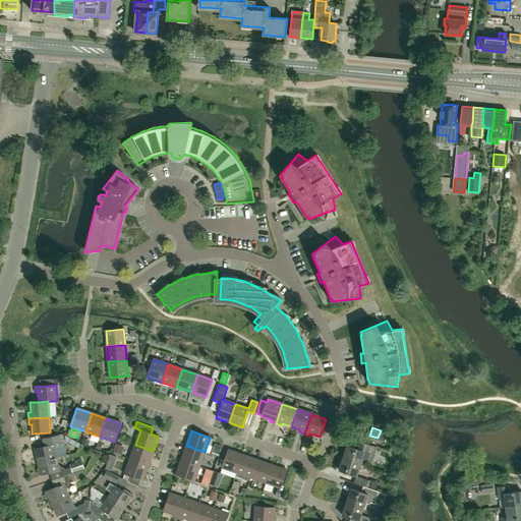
[(57,458),(54,444),(63,442),(61,433),(43,439),(45,446),(35,449),(38,462),(57,458)]
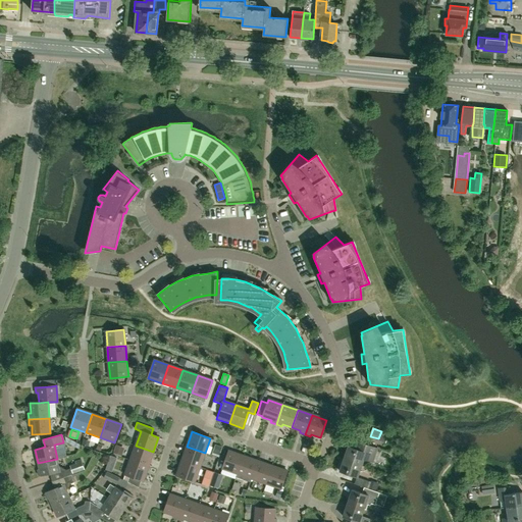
[(372,463),(377,449),(354,440),(352,449),(348,447),(344,459),(362,466),(364,460),(372,463)]
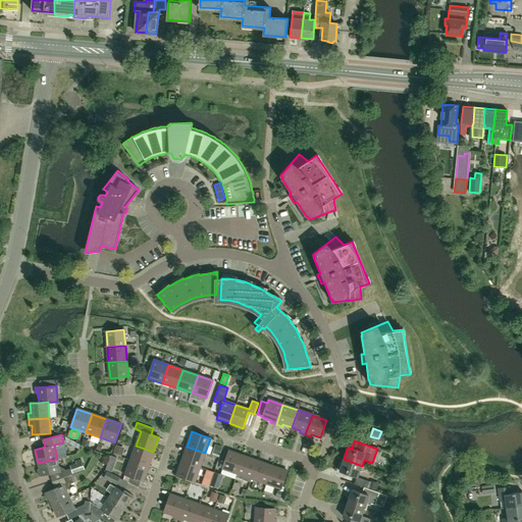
[(131,460),(148,466),(153,452),(136,446),(131,460)]
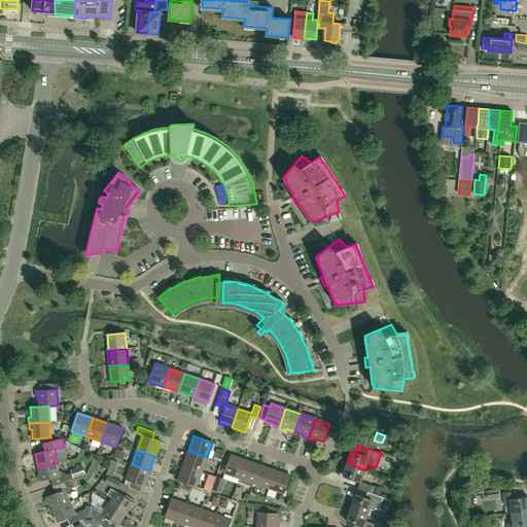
[(202,472),(207,457),(188,451),(183,465),(202,472)]
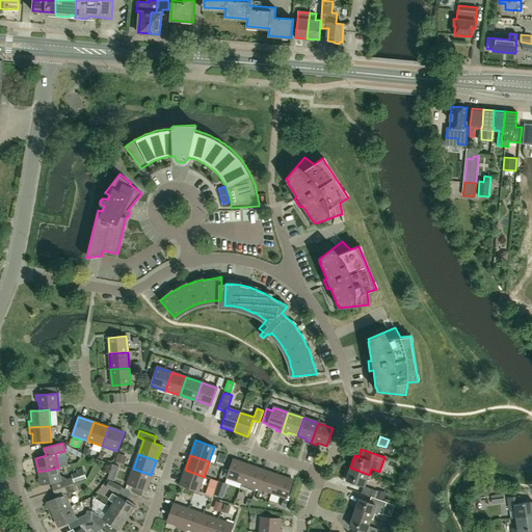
[(242,482),(248,464),(233,459),(227,477),(242,482)]
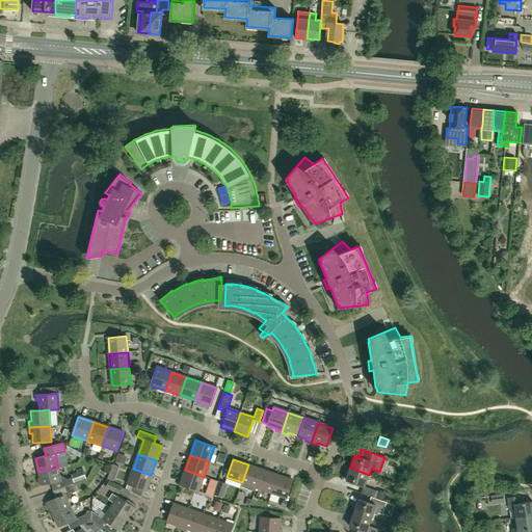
[(257,487),(263,470),(248,464),(242,482),(240,486),(255,491),(257,487)]
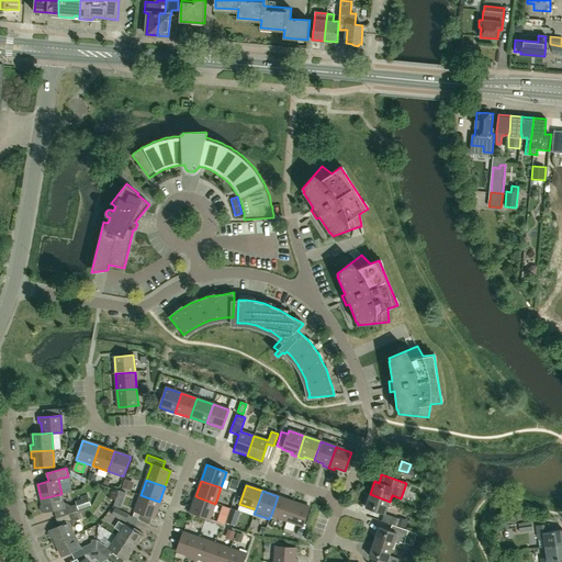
[(64,502),(62,494),(41,498),(42,504),(40,506),(41,512),(44,512),(44,513),(65,508),(64,502)]
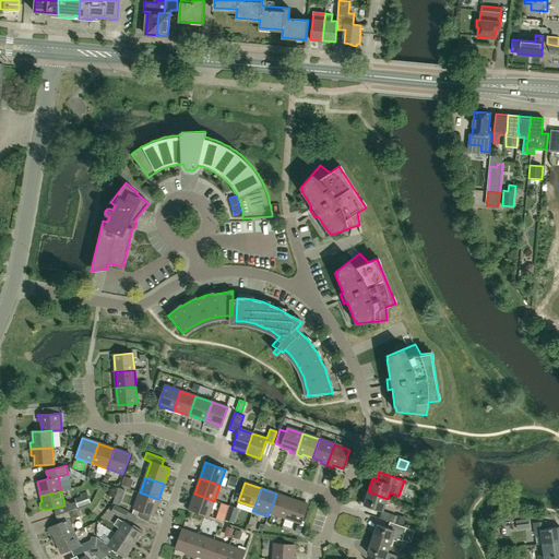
[(382,512),(388,499),(368,491),(363,506),(377,510),(381,512),(382,512)]
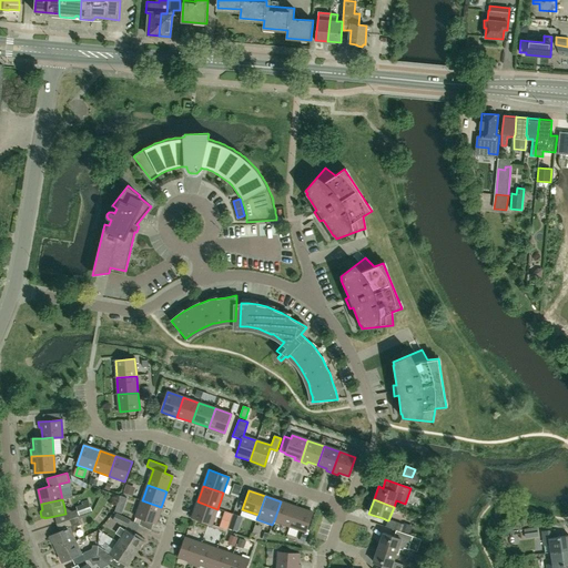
[(92,511),(88,500),(81,503),(82,505),(75,507),(79,516),(92,511)]
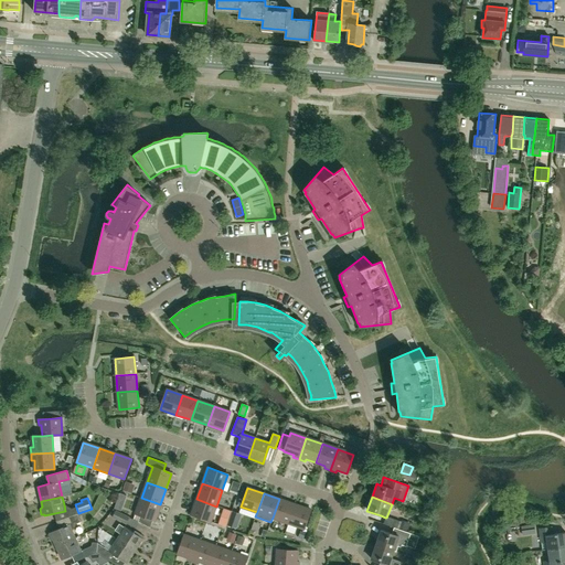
[(155,521),(160,504),(141,498),(136,514),(155,521)]
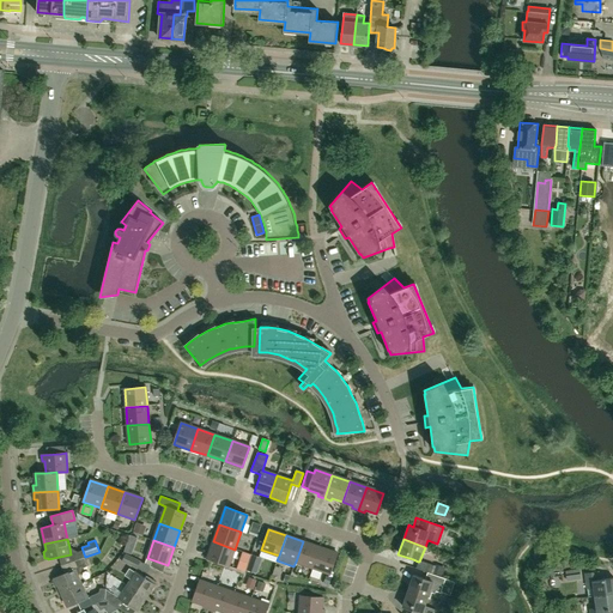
[(229,566),(235,550),(213,541),(207,559),(229,566)]
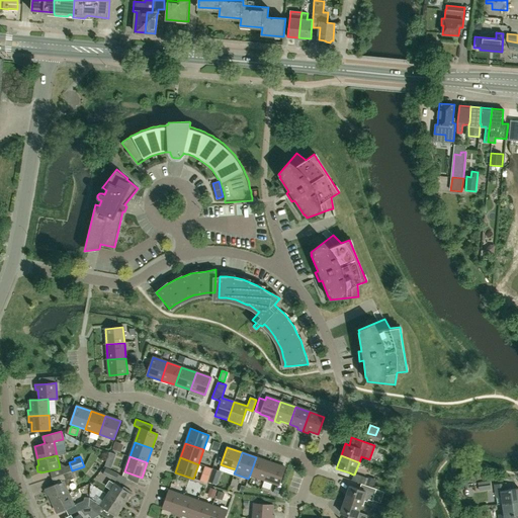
[(264,480),(270,462),(256,457),(250,475),(264,480)]
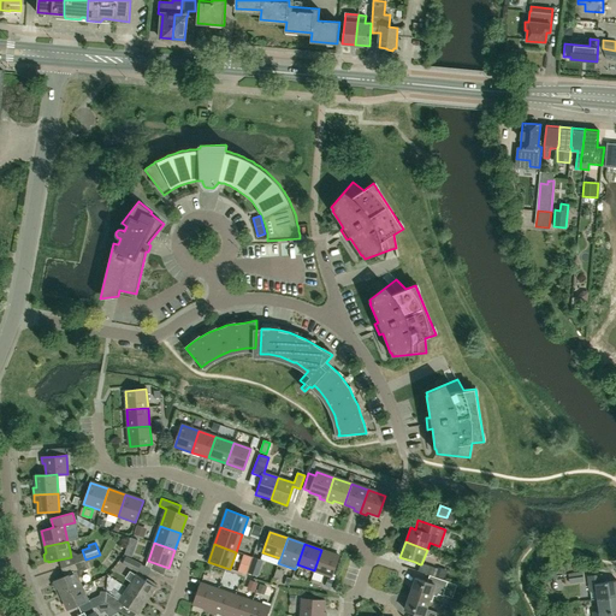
[(321,550),(314,570),(332,578),(339,556),(321,550)]
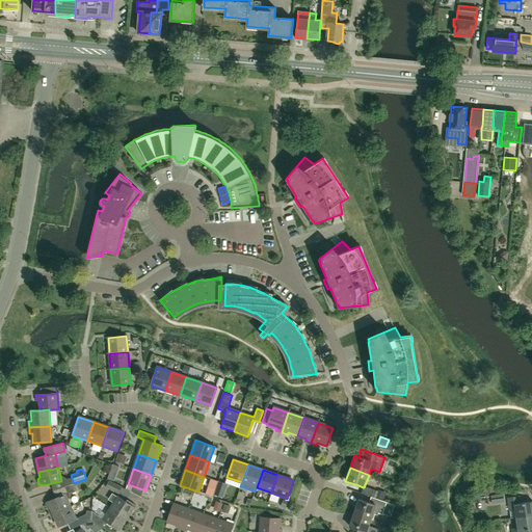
[(109,480),(105,487),(118,494),(122,487),(123,486),(109,480)]
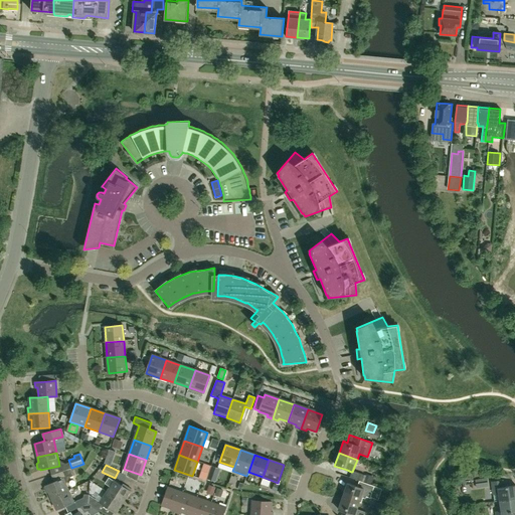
[(209,472),(217,475),(219,469),(211,466),(209,472)]
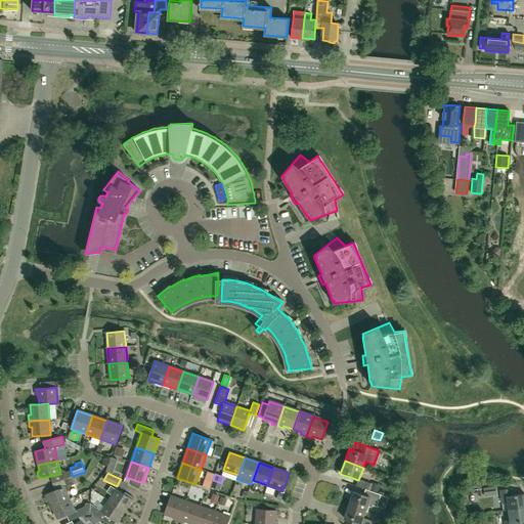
[(64,486),(67,485),(70,484),(71,486),(74,484),(71,477),(52,483),(55,490),(46,493),(46,494),(45,496),(47,500),(49,500),(51,507),(70,498),(64,486)]
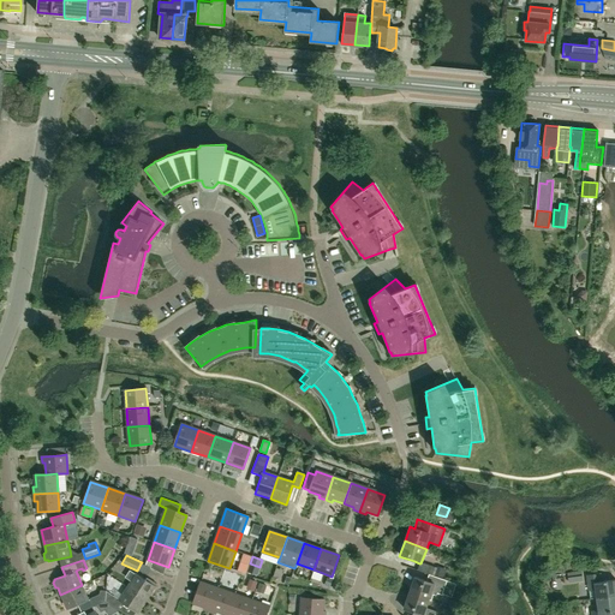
[(257,575),(260,567),(250,563),(248,572),(257,575)]
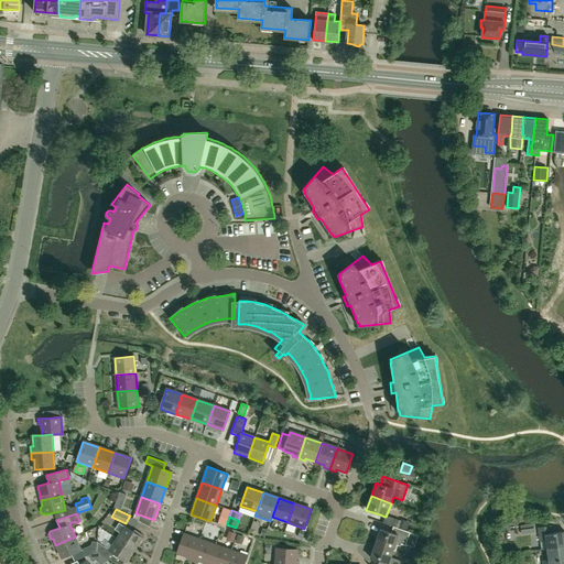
[(382,523),(393,527),(396,528),(399,529),(407,531),(410,521),(401,519),(400,521),(386,517),(384,517),(382,523)]
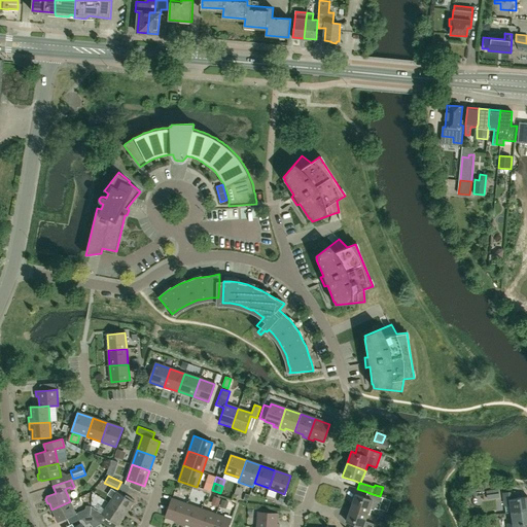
[(109,503),(126,515),(134,502),(133,502),(135,500),(127,495),(126,496),(125,495),(125,496),(116,492),(112,489),(108,495),(112,498),(109,503)]
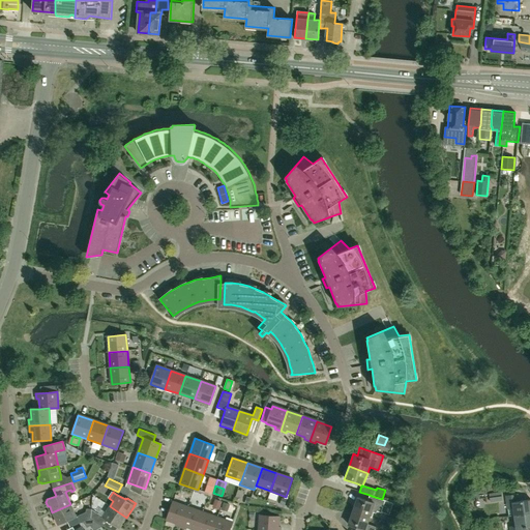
[(375,497),(372,496),(370,495),(367,501),(357,498),(353,511),(370,517),(372,518),(374,512),(376,513),(377,511),(381,513),(385,500),(382,499),(375,497)]
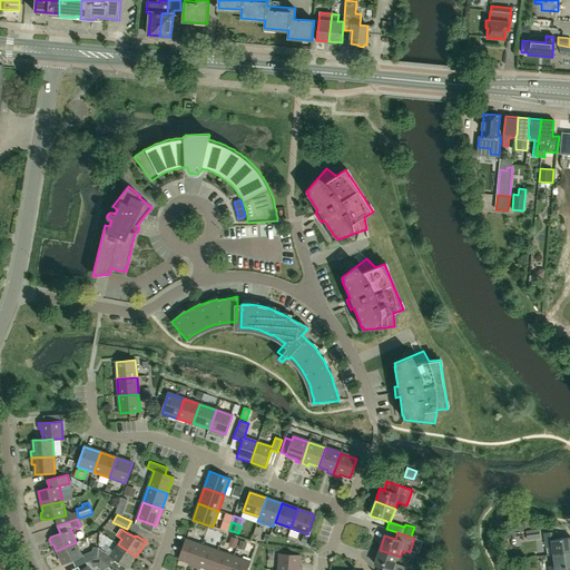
[(552,554),(569,552),(569,538),(558,540),(557,532),(544,533),(547,556),(552,554)]
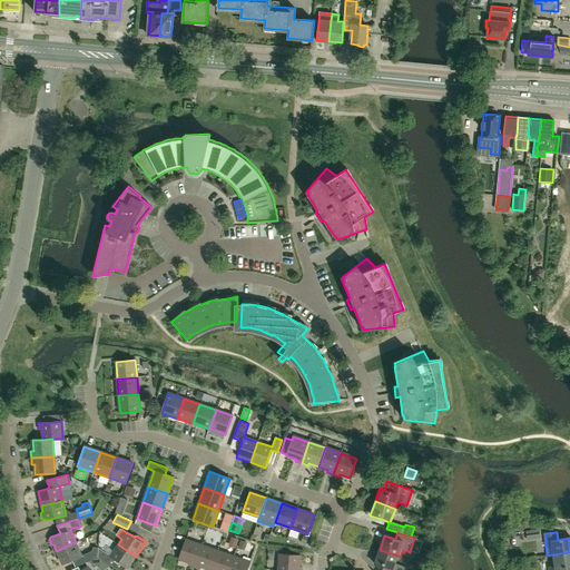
[(194,567),(202,546),(186,540),(179,559),(189,562),(189,566),(194,567)]
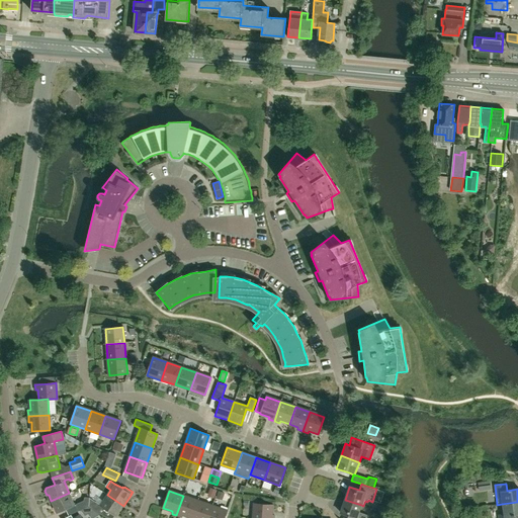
[(69,493),(51,501),(57,513),(75,506),(69,493)]
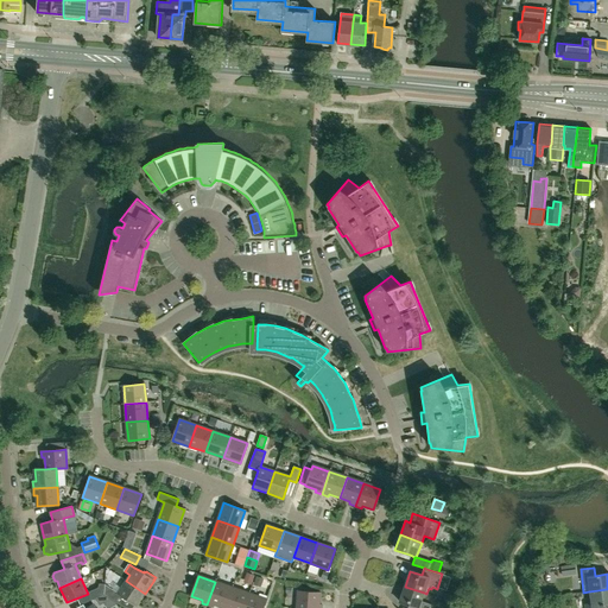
[(135,607),(145,594),(126,581),(118,593),(105,584),(105,593),(103,594),(109,599),(125,607),(132,607),(134,606),(135,607)]
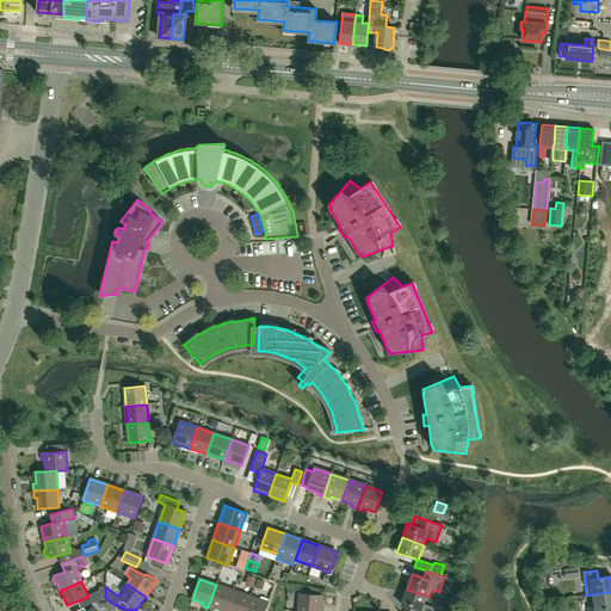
[(227,610),(234,591),(216,585),(208,608),(215,610),(216,608),(227,610)]
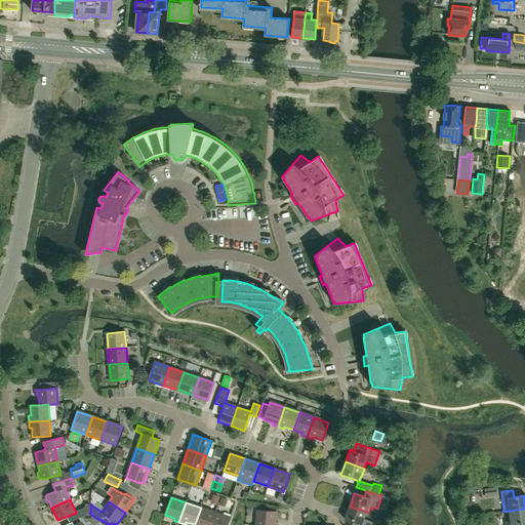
[(80,517),(87,513),(85,507),(77,511),(80,517)]
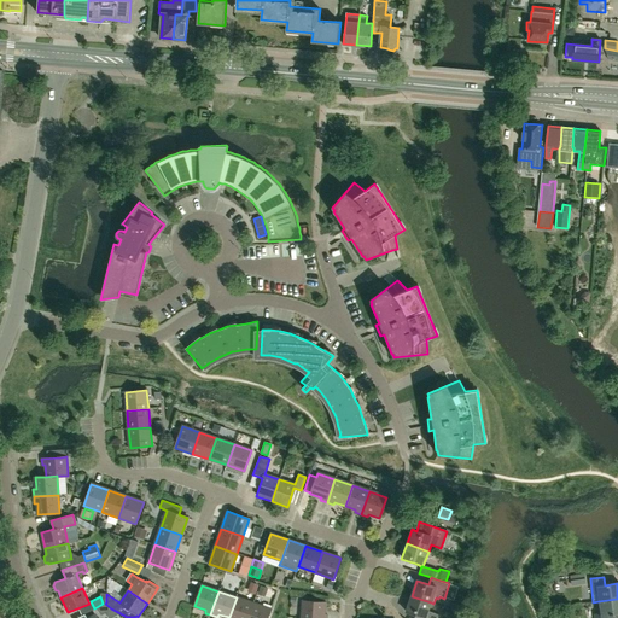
[(427,611),(431,602),(412,596),(406,612),(418,616),(417,617),(436,617),(438,614),(427,611)]
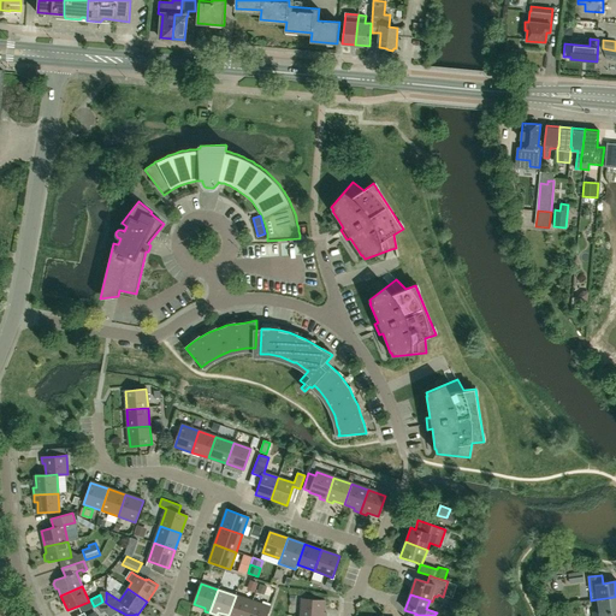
[(247,615),(253,602),(236,596),(229,615),(227,615),(247,615)]
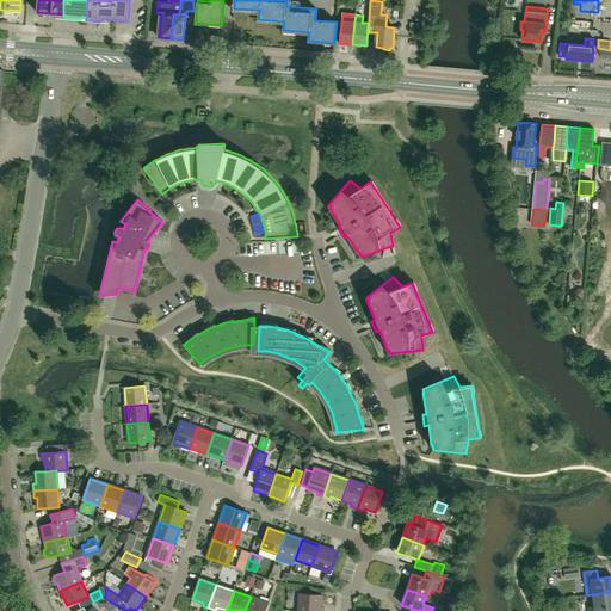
[(588,610),(604,610),(604,609),(610,608),(610,592),(592,594),(594,608),(588,608),(588,610)]
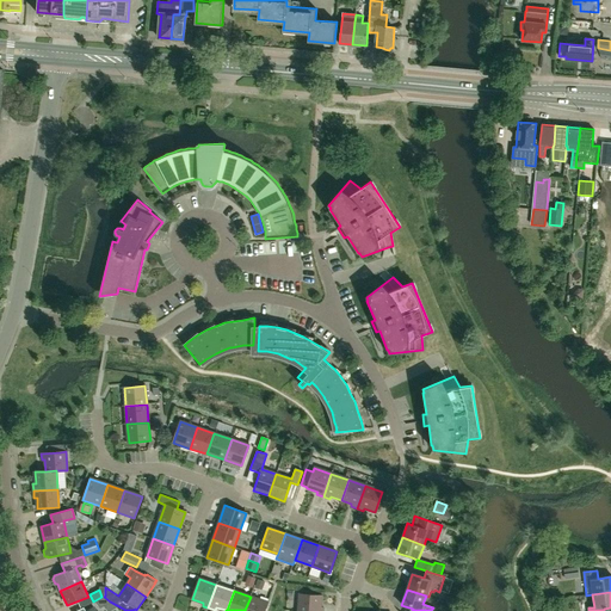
[(298,594),(297,610),(322,610),(323,608),(320,608),(321,596),(298,594)]
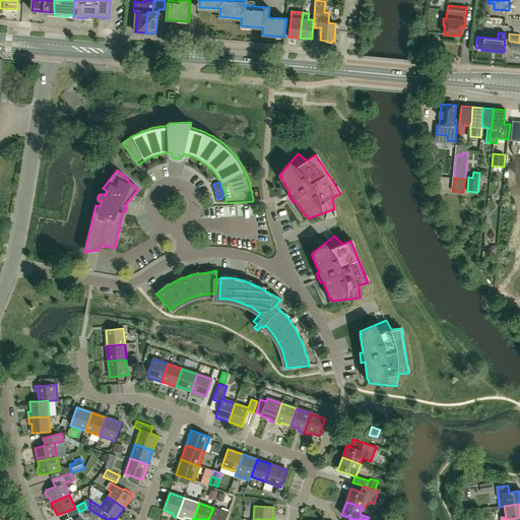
[(89,507),(82,511),(85,517),(88,515),(93,512),(88,508),(89,507)]
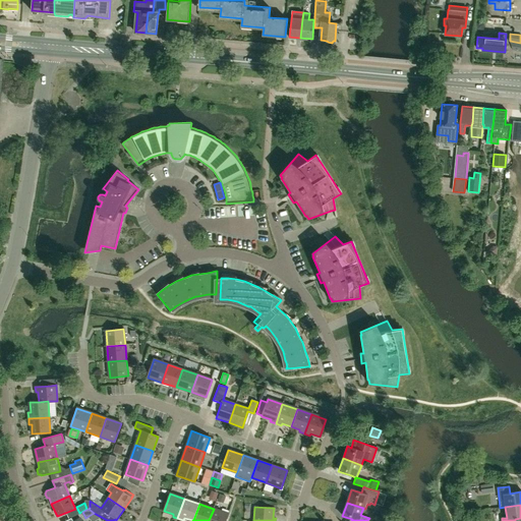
[(214,509),(209,520),(225,520),(228,514),(214,509)]
